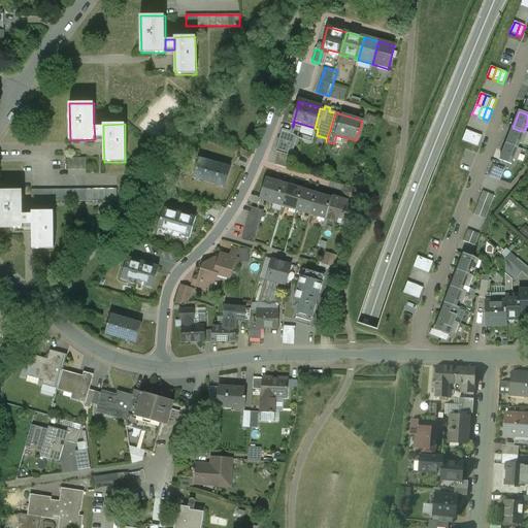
[(103,137),(103,127),(94,127),(94,137),(103,137)]
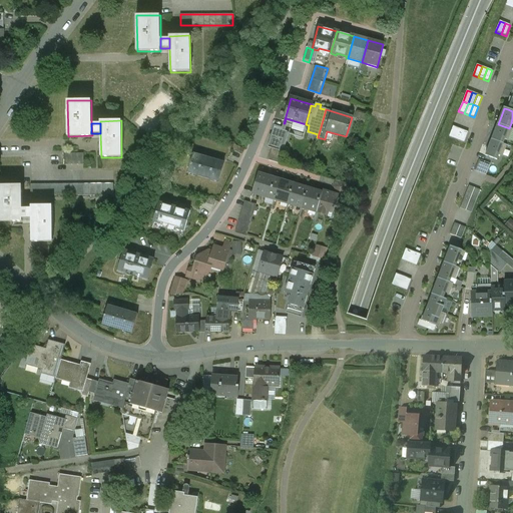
[(509,128),(498,124),(492,139),(503,144),(505,139),(509,128)]
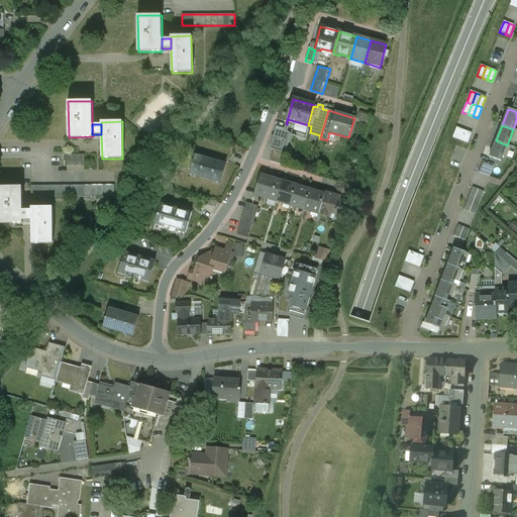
[(452,138),(457,140),(461,129),(456,127),(452,138)]
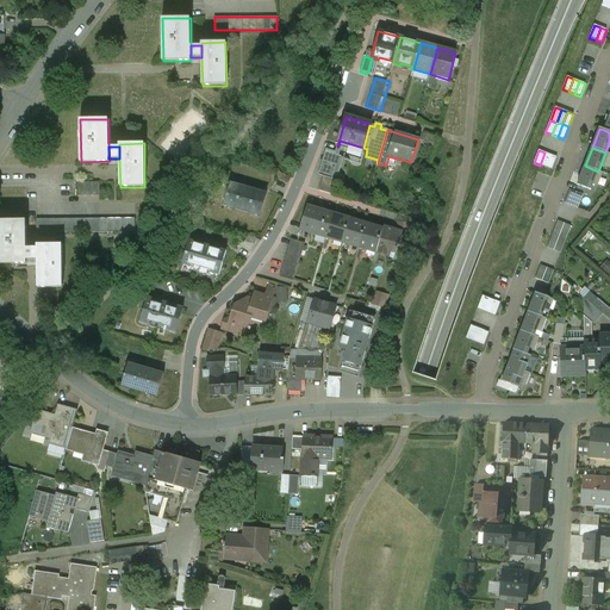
[(540,166),(546,168),(551,155),(545,153),(540,166)]
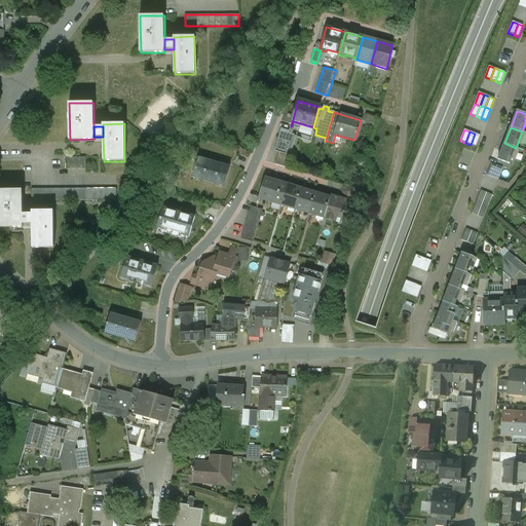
[(480,136),(475,134),(471,145),(476,147),(480,136)]
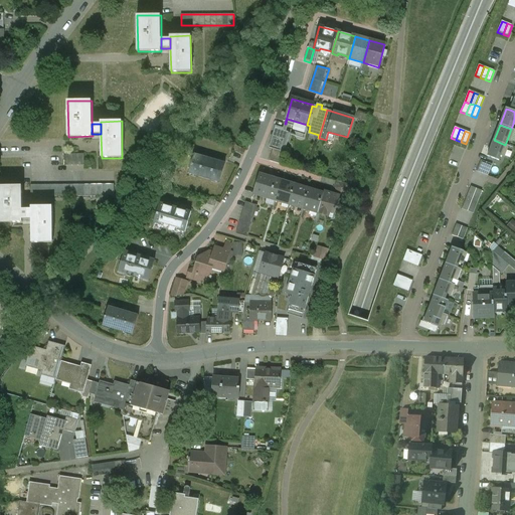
[(282,133),(280,139),(273,136),(269,148),(273,149),(285,153),(285,152),(281,151),(282,147),(286,148),(290,136),(282,133)]
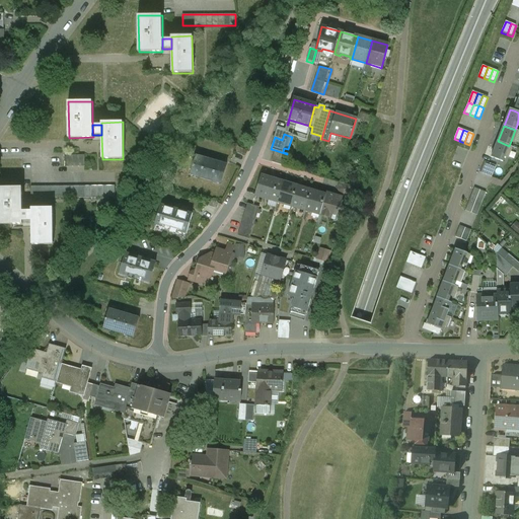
[(509,146),(498,141),(491,158),(503,162),(505,157),(509,146)]
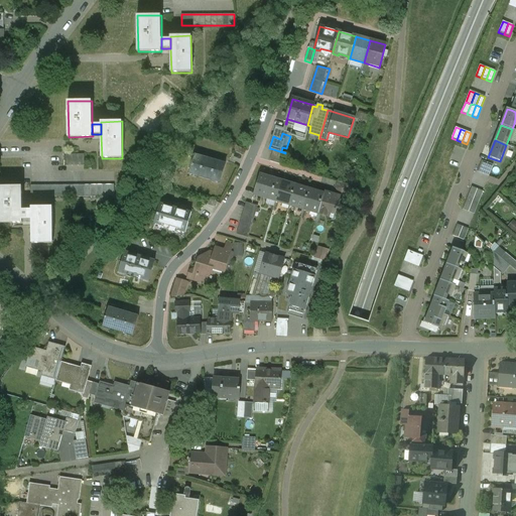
[(285,153),(273,149),(269,161),(281,165),(285,153)]
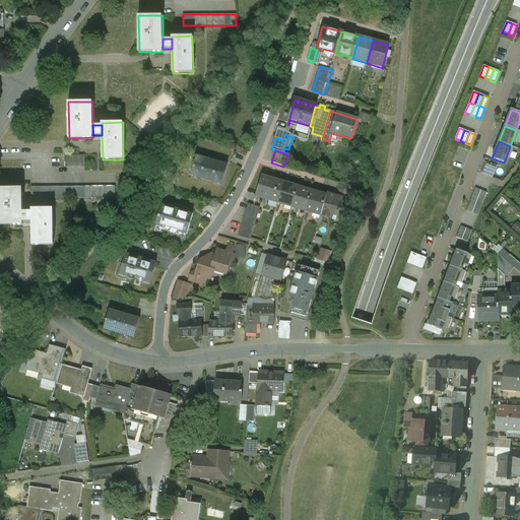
[(85,155),(66,155),(67,168),(85,167),(85,155)]
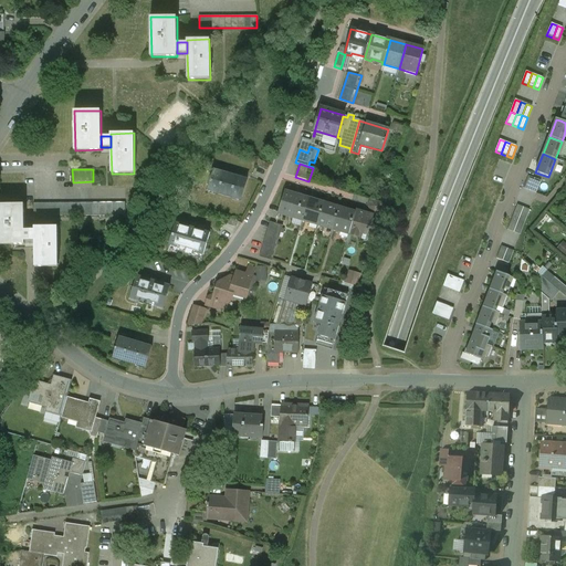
[(247,181),(213,170),(207,191),(240,202),(247,181)]
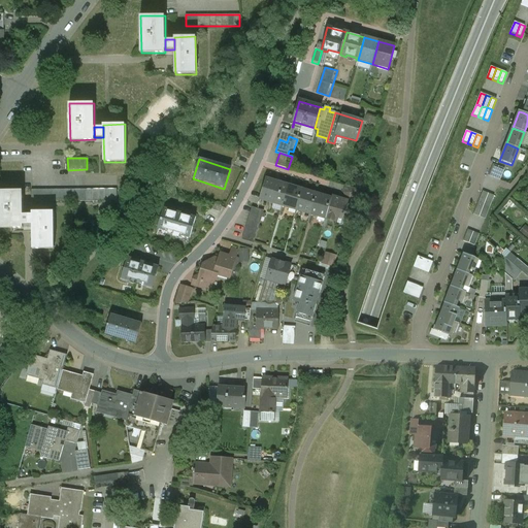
[(494,178),(499,167),(493,164),(489,176),(494,178)]
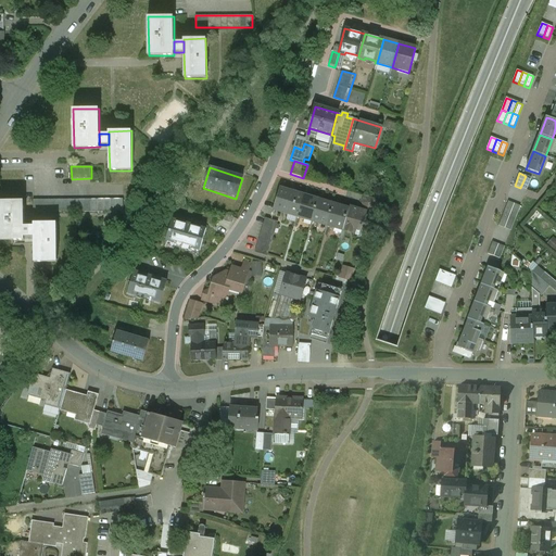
[(526,176),(520,188),(527,190),(531,178),(526,176)]
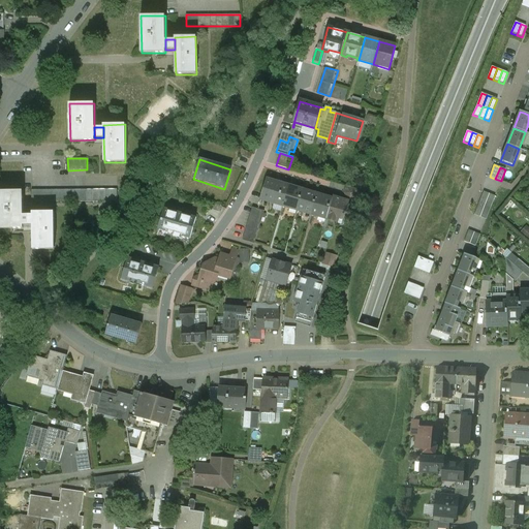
[(288,186),(267,180),(260,199),(275,204),(275,203),(283,205),(288,186)]
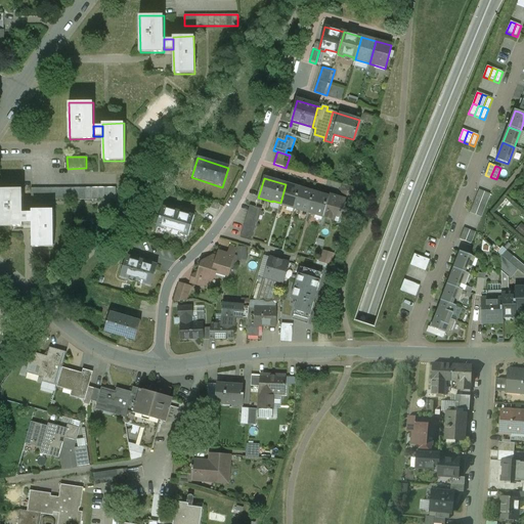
[(300,188),(286,184),(280,203),(279,204),(287,206),(288,205),(295,207),(300,188)]
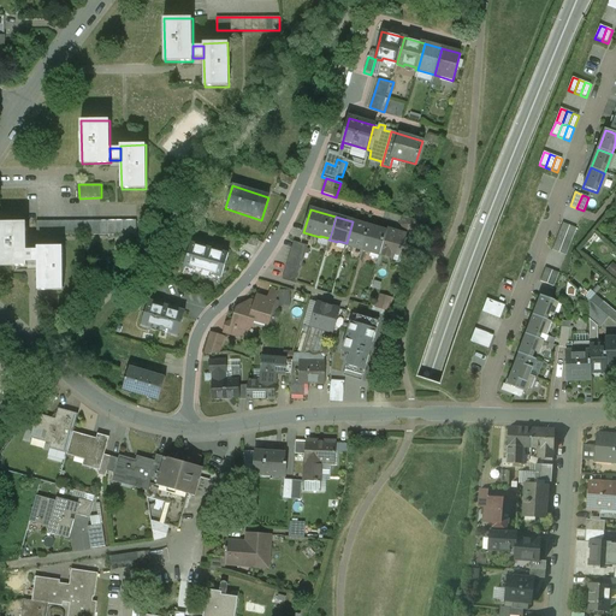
[(418,221),(403,217),(401,225),(407,232),(414,235),(418,221)]
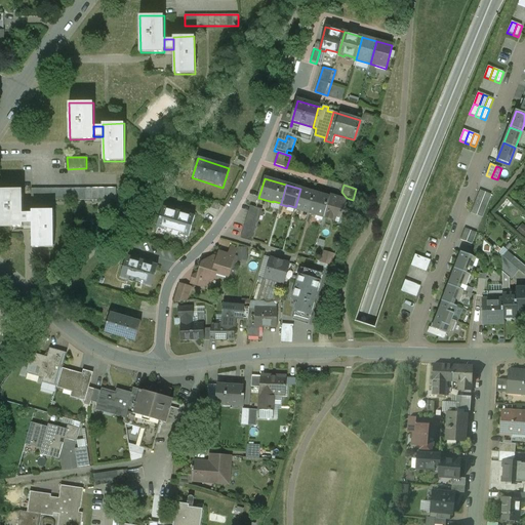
[(116,188),(31,189),(31,201),(116,200),(116,188)]
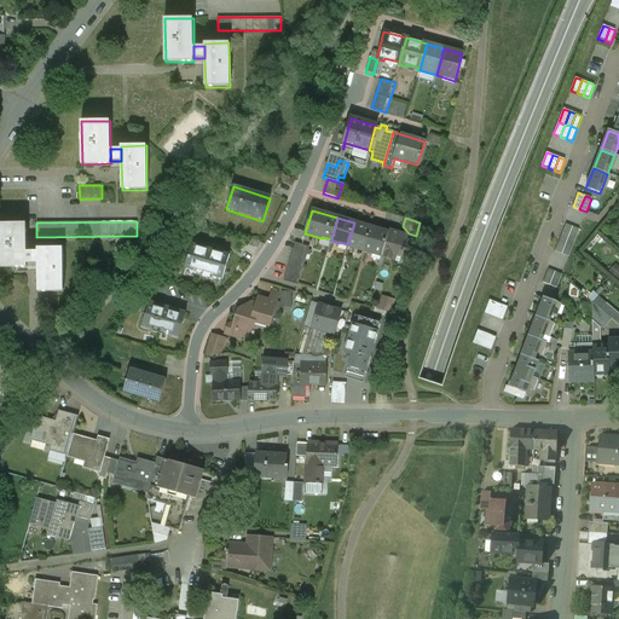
[(27,224),(0,223),(0,267),(27,267),(27,264),(27,253),(27,224)]
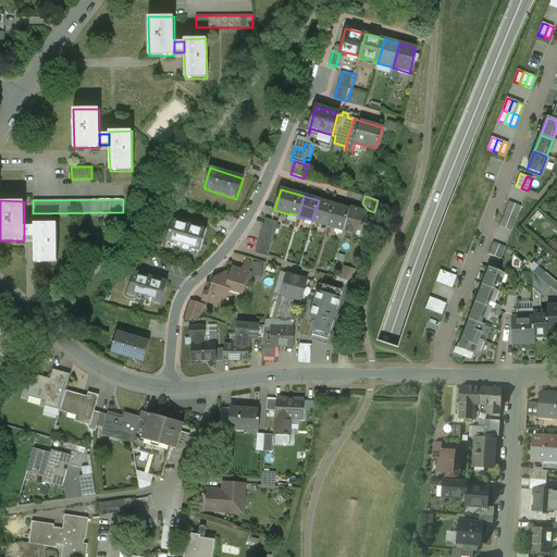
[(334,206),(319,200),(313,220),(312,222),(320,224),(321,222),(329,224),(334,206)]
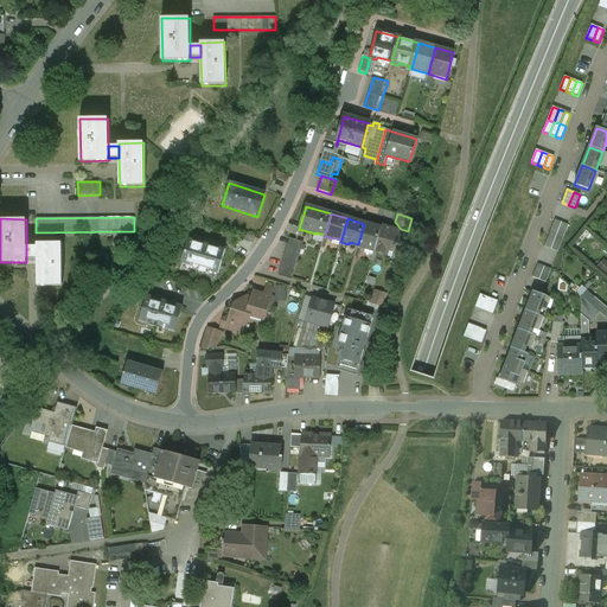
[(555,221),(549,234),(556,236),(562,223),(555,221)]
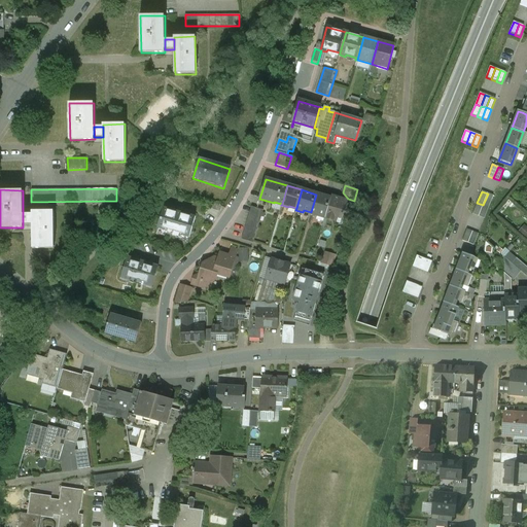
[(488,194),(483,205),(489,207),(493,196),(488,194)]
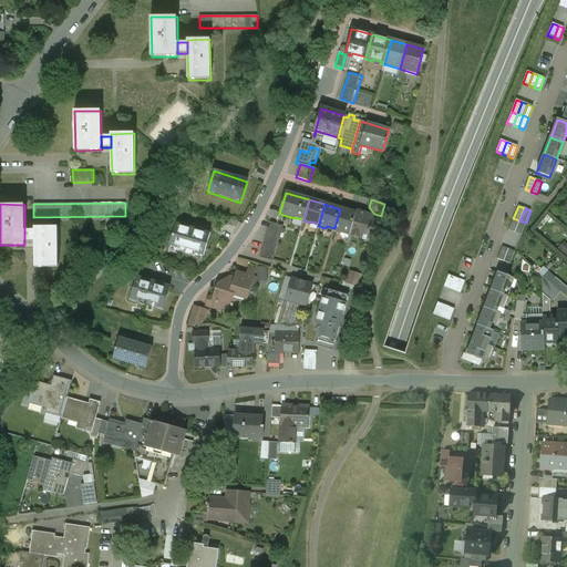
[(356,214),(340,209),(334,228),(333,230),(341,233),(342,230),(350,233),(356,214)]
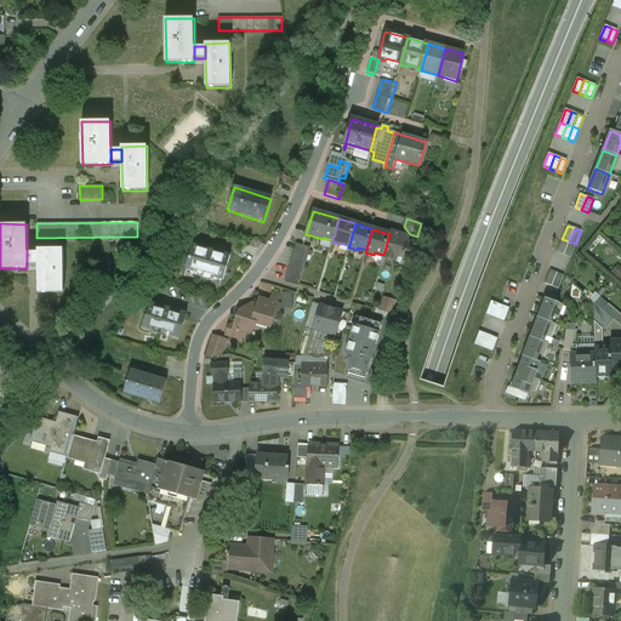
[(409,237),(391,232),(389,234),(383,255),(383,257),(397,261),(398,256),(403,257),(409,237)]
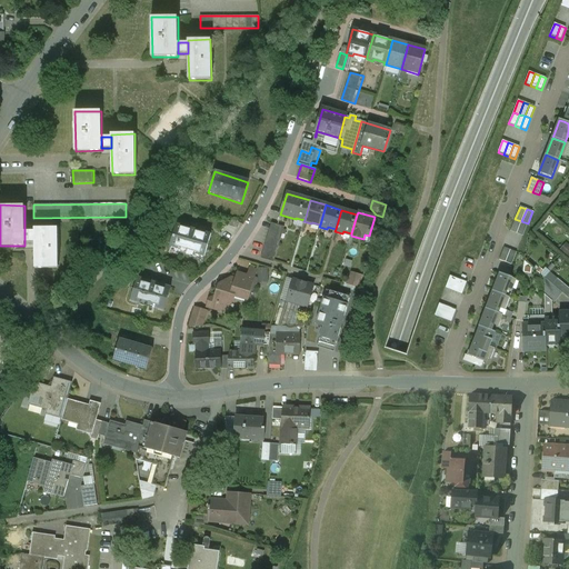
[(517,233),(521,221),(515,219),(510,231),(517,233)]
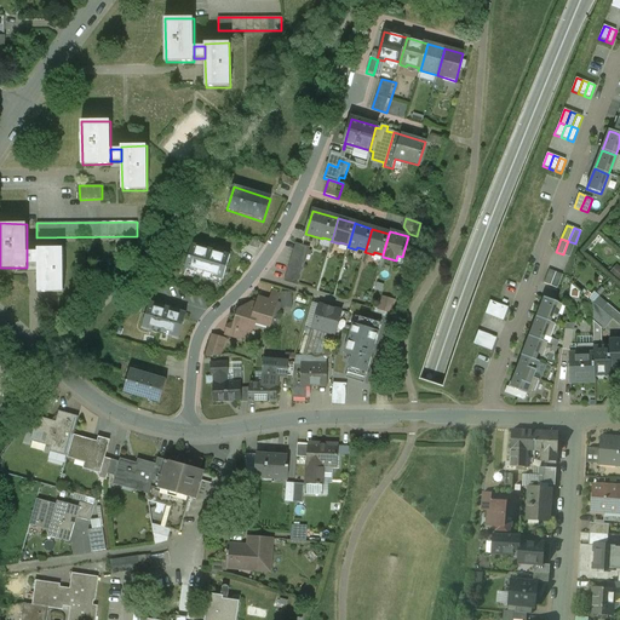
[(570,257),(575,244),(568,241),(563,254),(570,257)]
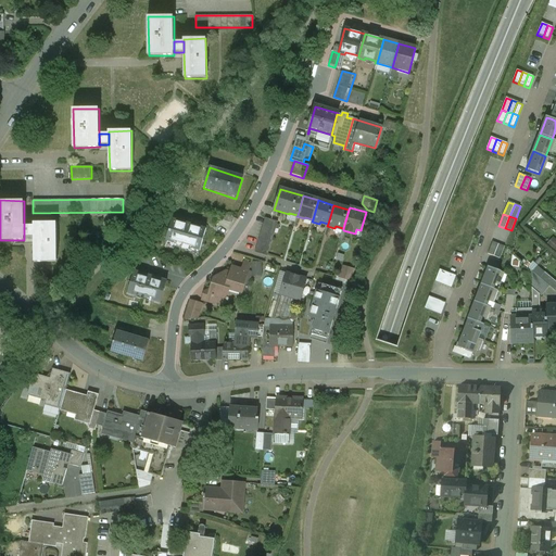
[(276,223),(263,219),(262,226),(274,230),(276,223)]
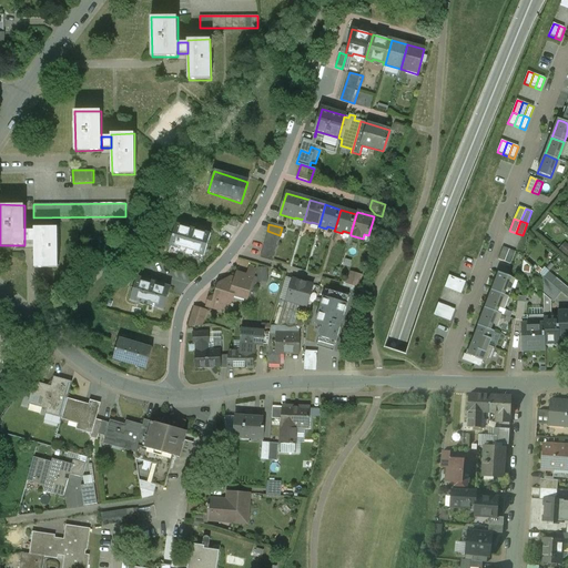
[(210,235),(176,225),(170,247),(203,257),(210,235)]
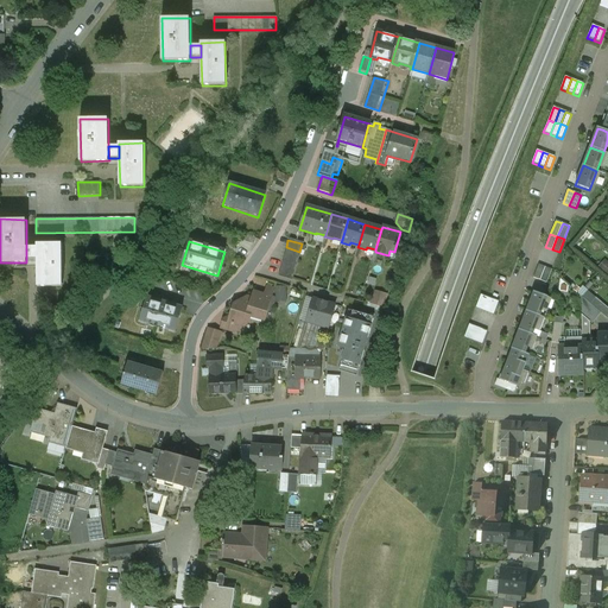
[(63,286),(62,244),(37,245),(38,259),(38,287),(63,286)]
